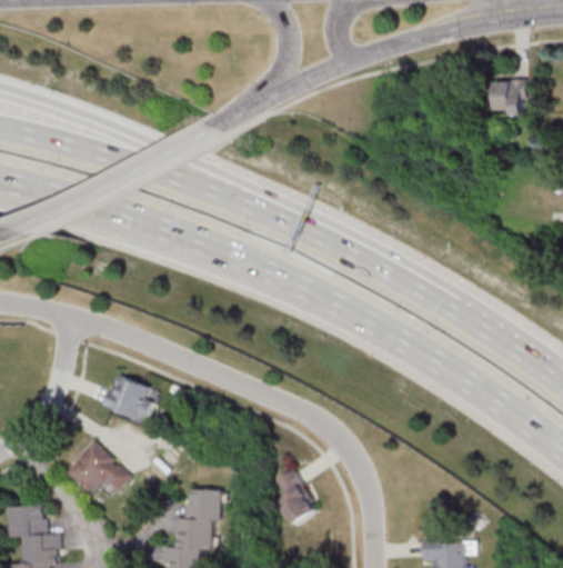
[(524,80),(492,80),(492,113),(524,113),(524,80)]
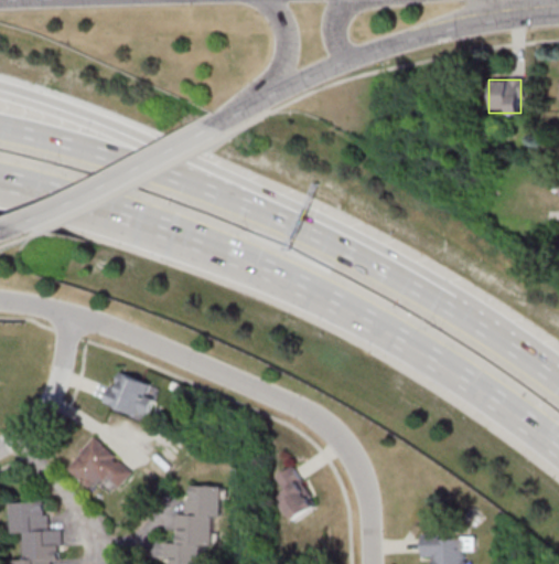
[(144,395),(148,384),(113,372),(101,404),(143,417),(150,397),(144,395)]
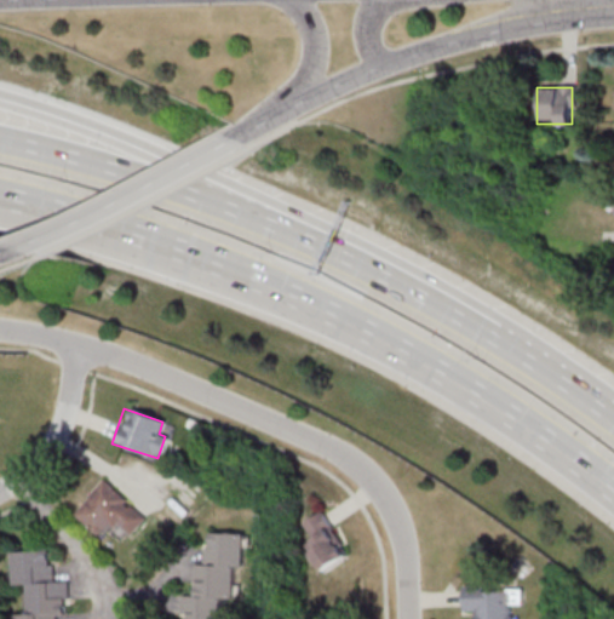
[(126,537),(142,519),(102,480),(69,514),(96,540),(112,523),(126,537)]
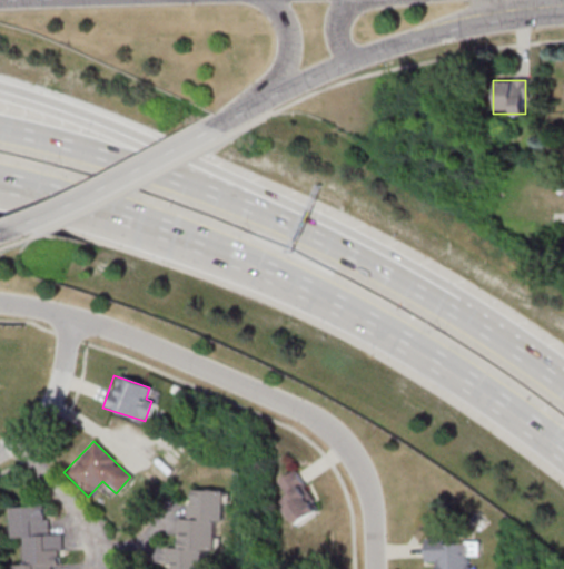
[(292,527),(317,510),(292,471),(275,483),(284,494),(274,501),(292,527)]
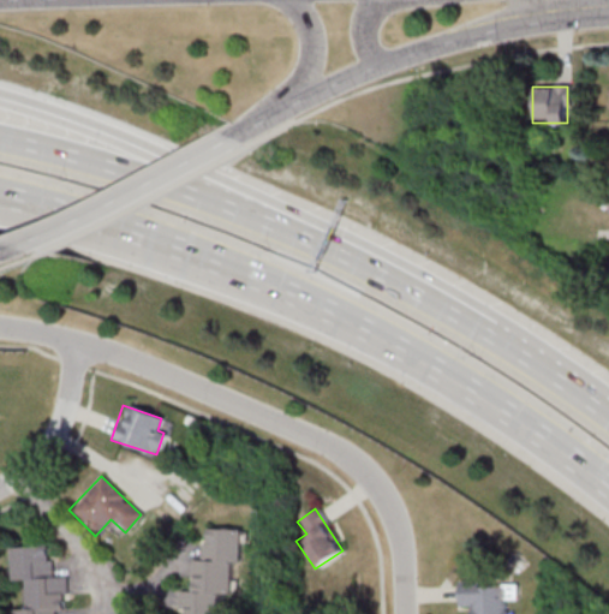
[(216,613),(218,595),(230,595),(230,564),(238,564),(238,529),(206,529),(206,544),(199,544),(199,560),(191,560),(191,592),(178,592),(177,610),(185,610),(184,613),(216,613)]
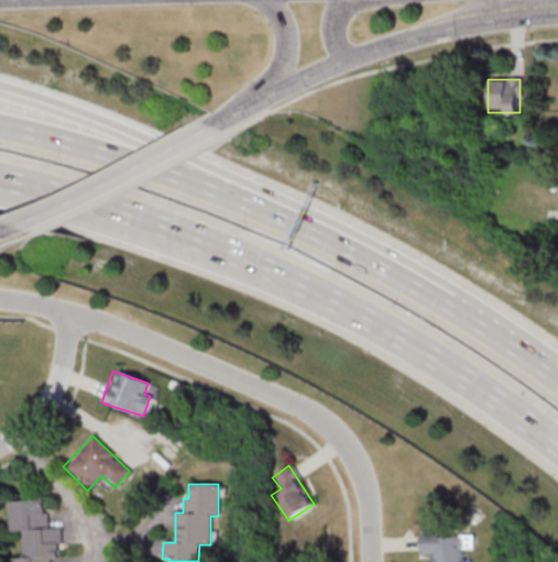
[(8,502),(8,532),(21,532),(22,559),(11,559),(11,561),(46,561),(46,560),(58,560),(58,529),(45,529),(45,500),(8,502)]
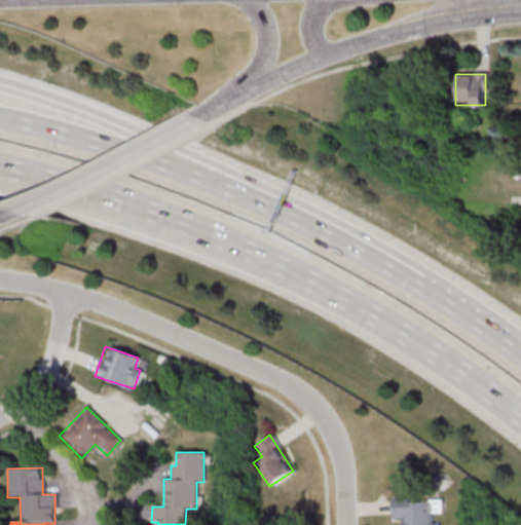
[(389,519),(398,519),(398,524),(430,524),(431,514),(439,514),(440,499),(389,498),(389,519)]
